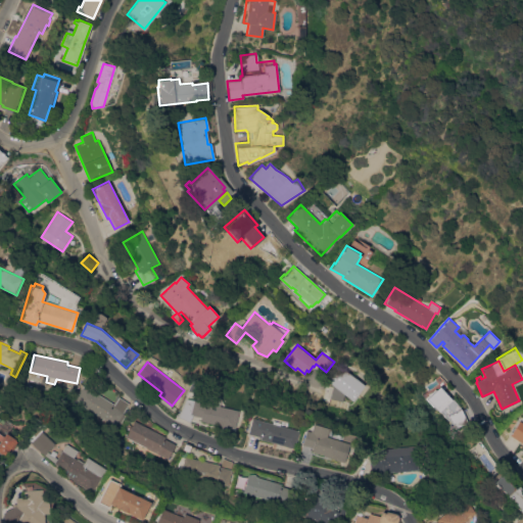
[(345,401),(332,398),(335,385),(330,382),(341,366),(367,384),(354,400),(346,394),(345,401)]
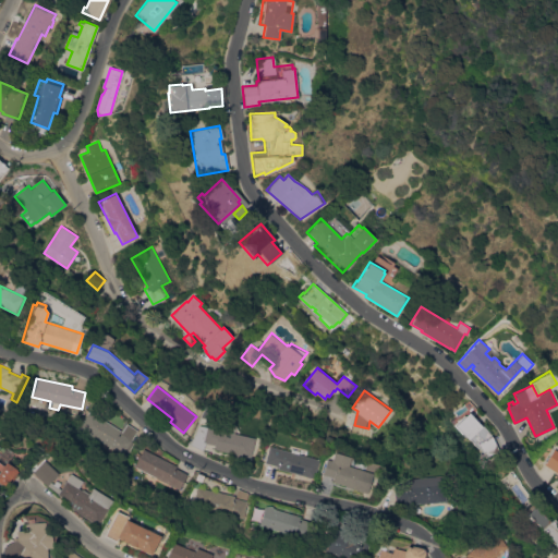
[(138,431),(132,440),(135,443),(120,468),(111,462),(118,451),(80,427),(89,411),(123,432),(128,424),(138,431)]
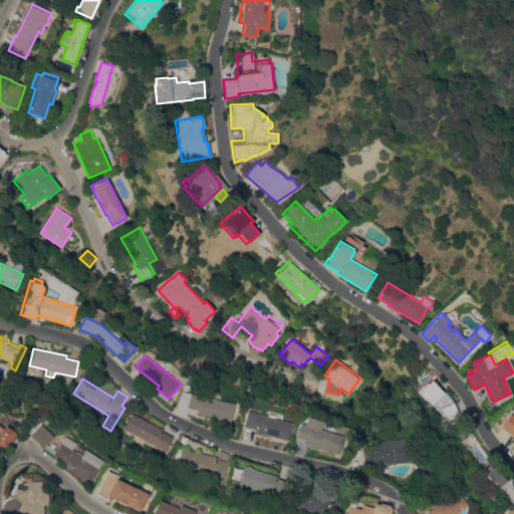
[(430,380),(418,392),(446,422),(458,410),(430,380)]
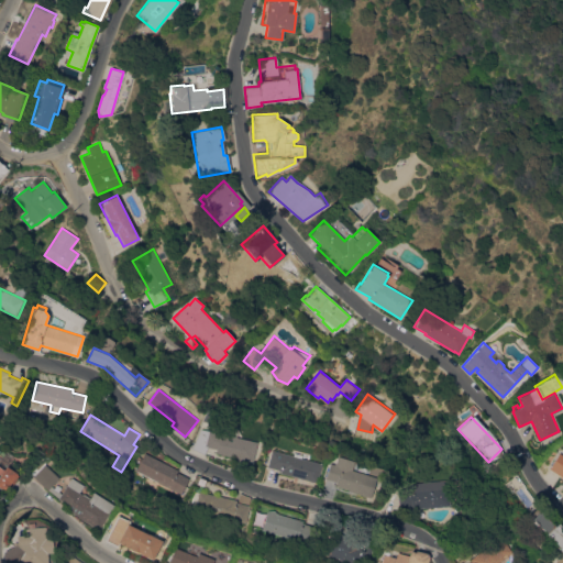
[(223,433),(224,428),(239,431),(238,437),(258,442),(253,463),(230,457),(230,456),(217,453),(217,449),(208,446),(205,454),(192,448),(200,431),(206,433),(206,430),(223,433)]
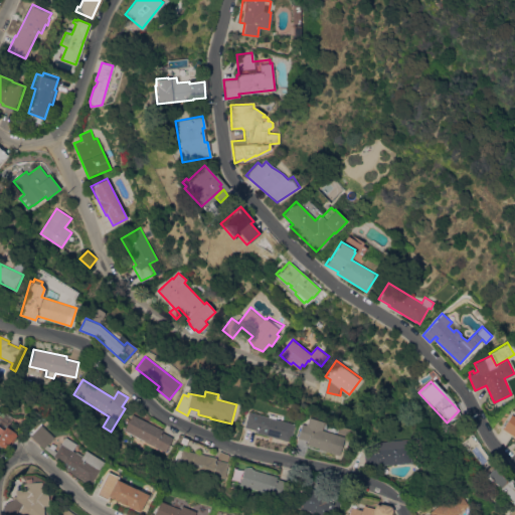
[(256,433),(258,431),(244,426),(248,411),(269,416),(270,413),(277,415),(276,418),(295,423),(291,442),(256,433)]
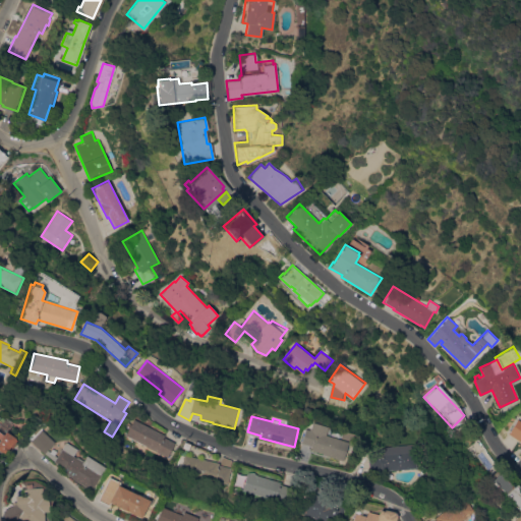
[(7,450),(5,453),(3,452),(2,453),(0,451),(0,418),(3,421),(5,419),(12,425),(7,431),(17,439),(16,442),(9,452),(7,450)]
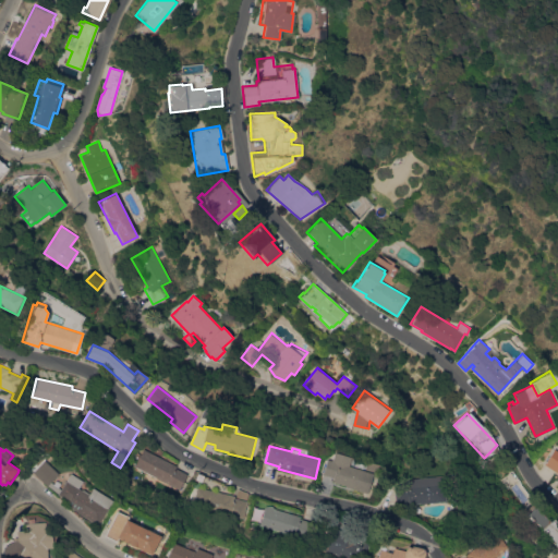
[(557,473),(544,464),(554,448),(557,450),(557,473)]
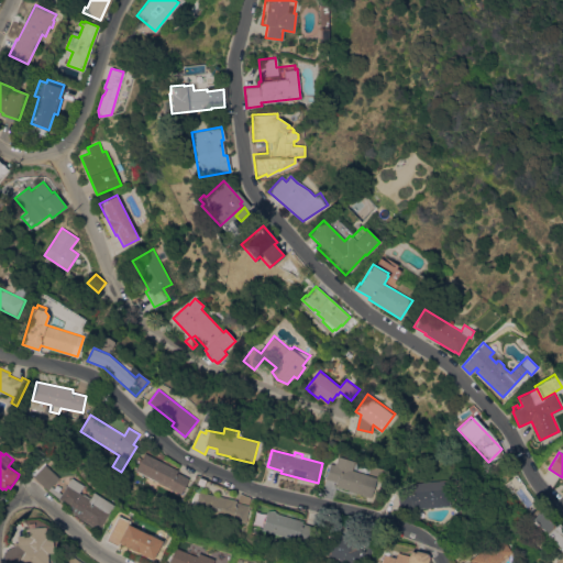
[(178,470),(177,472),(189,478),(186,487),(188,488),(186,494),(183,492),(181,493),(136,471),(145,453),(178,470)]
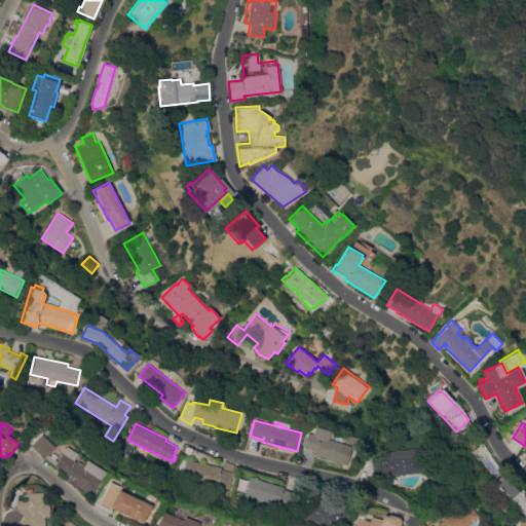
[(353,446),(347,464),(327,458),(327,457),(314,453),(315,450),(304,447),(309,433),(314,434),(316,425),(332,430),(330,439),(353,446)]
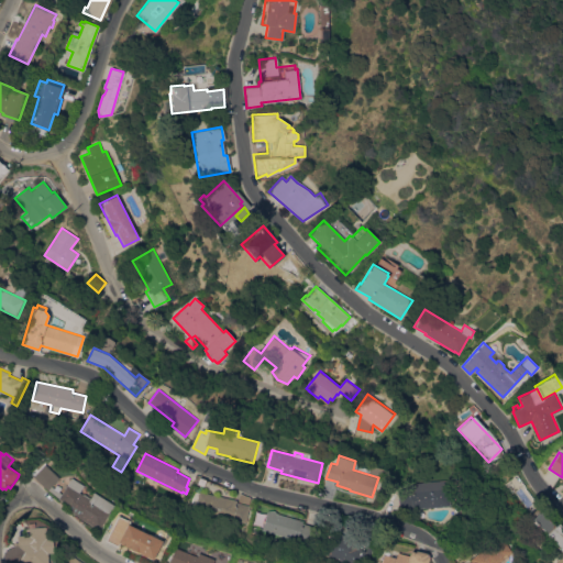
[(57,479),(52,486),(62,494),(72,477),(84,485),(80,492),(90,498),(94,493),(113,505),(110,511),(110,512),(99,530),(78,517),(79,516),(67,509),(69,506),(58,498),(48,489),(47,490),(33,476),(43,465),(57,479)]
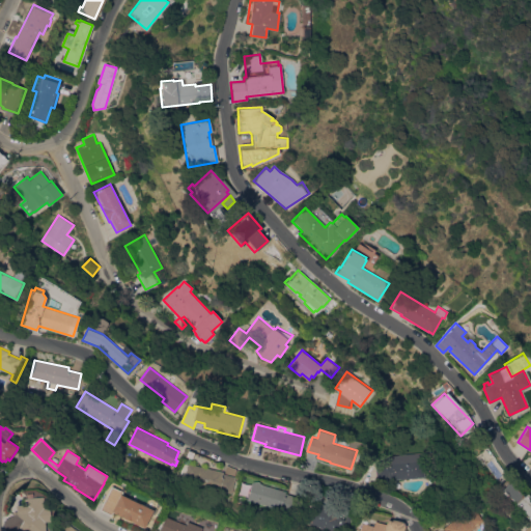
[(428,451),(430,465),(424,466),(425,477),(402,479),(401,478),(391,479),(389,456),(428,451)]
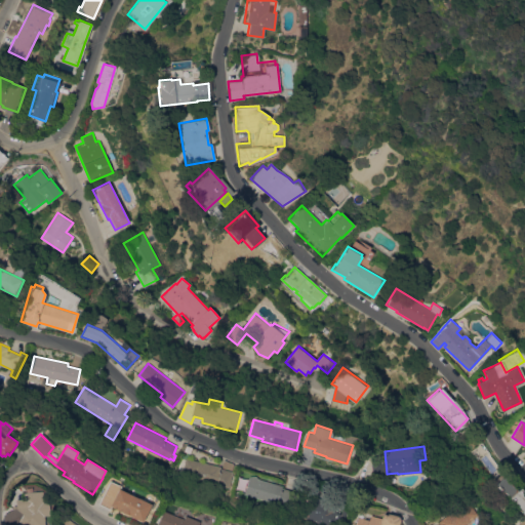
[(371,457),(382,455),(385,471),(373,472),(371,457)]
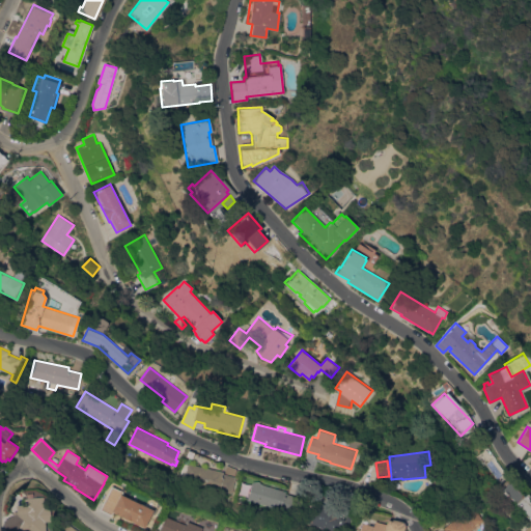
[(232,492),(184,482),(188,465),(224,472),(223,474),(225,474),(226,466),(236,470),(232,492)]
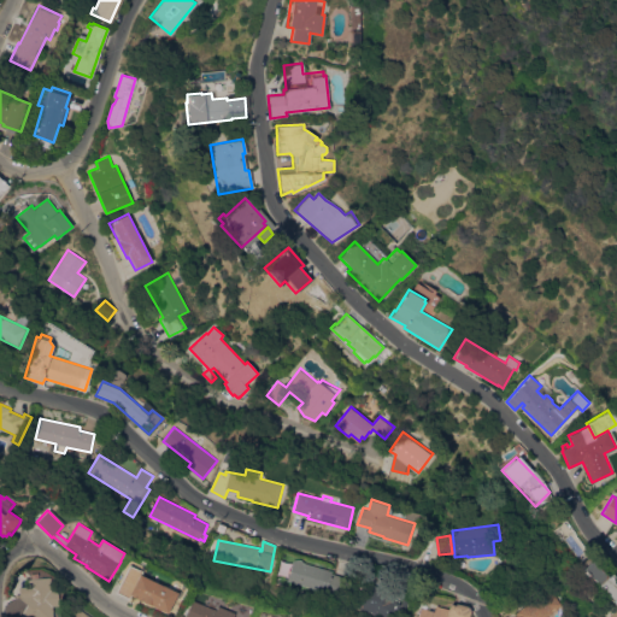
[(292,566),(294,560),(295,560),(295,559),(299,559),(301,559),(304,562),(303,563),(333,571),(331,574),(345,577),(339,595),(327,592),(324,598),(298,589),(299,583),(288,580),(288,577),(280,575),(282,563),(292,566)]
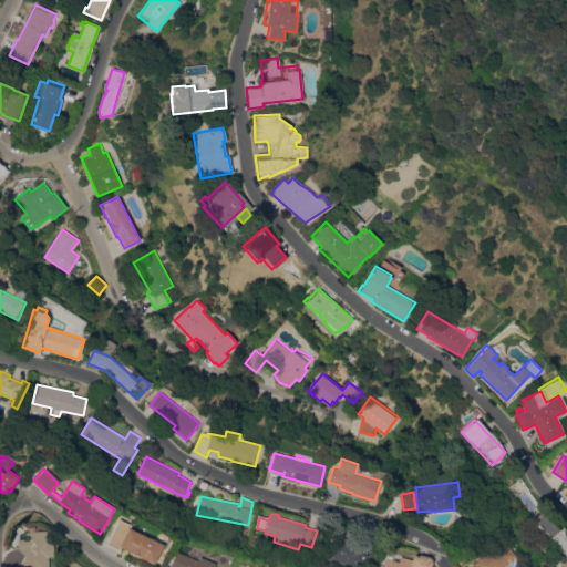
[(566,554),(565,552),(564,553),(554,544),(555,543),(540,527),(539,528),(536,525),(537,524),(536,523),(544,514),(559,529),(563,526),(566,532),(564,534),(566,537),(566,554)]
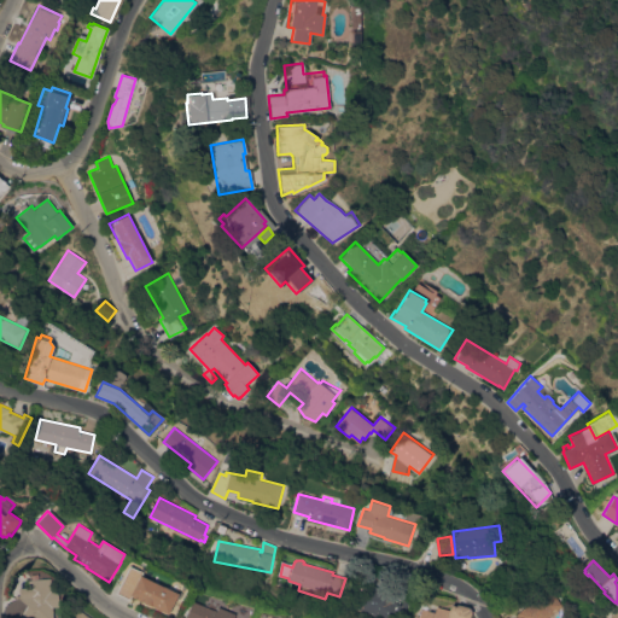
[(132,596),(129,599),(117,593),(129,566),(143,572),(141,576),(179,594),(169,614),(132,596)]
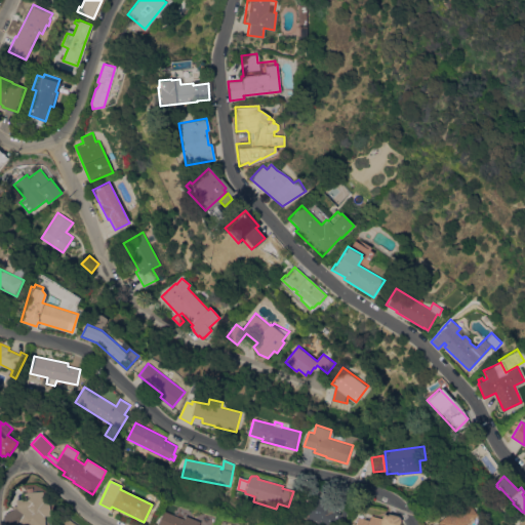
[(28,498),(27,492),(43,491),(43,496),(49,495),(50,516),(45,516),(45,524),(4,524),(4,516),(13,509),(12,506),(15,505),(16,499),(28,498)]
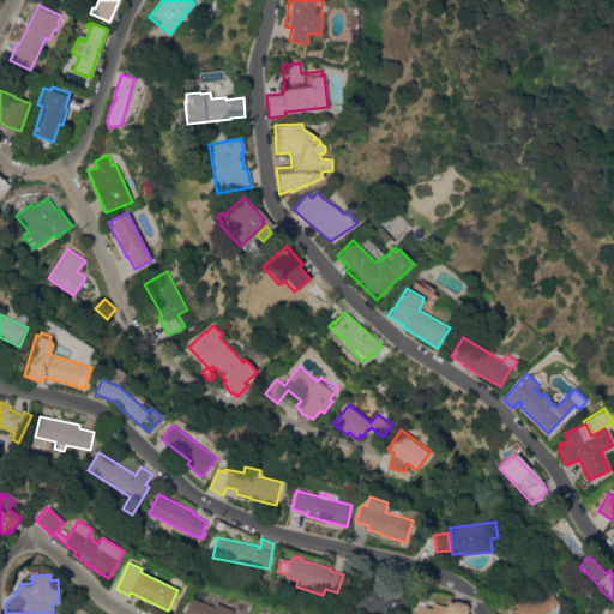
[(399,613),(368,613),(365,613),(366,608),(360,606),(368,581),(393,589),(390,597),(399,601),(403,591),(408,593),(399,613)]
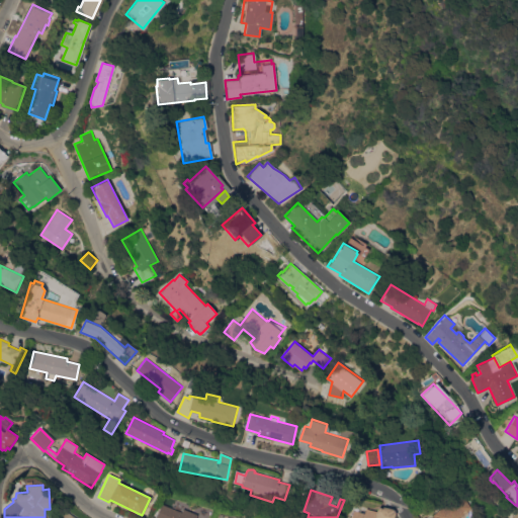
[(432,517),(435,516),(433,514),(461,493),(472,508),(458,517),(432,517)]
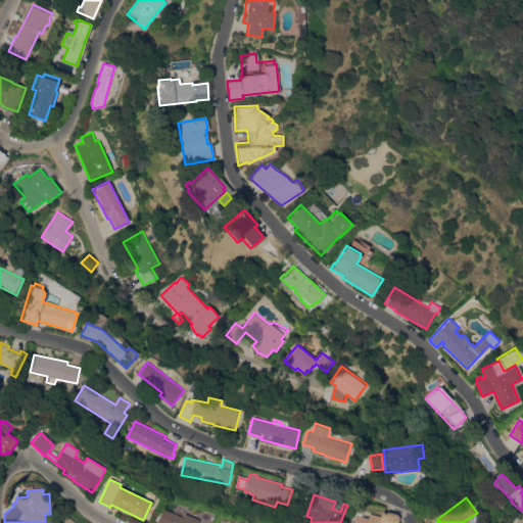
[(156,522),(162,509),(196,522),(156,522)]
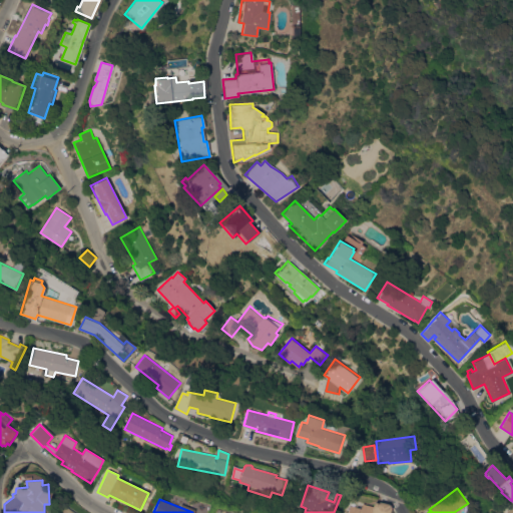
[(391,512),(348,512),(351,505),(362,508),(363,503),(373,506),(374,504),(376,502),(381,503),(381,502),(390,504),(390,505),(392,505),(391,506),(392,507),(392,508),(391,512)]
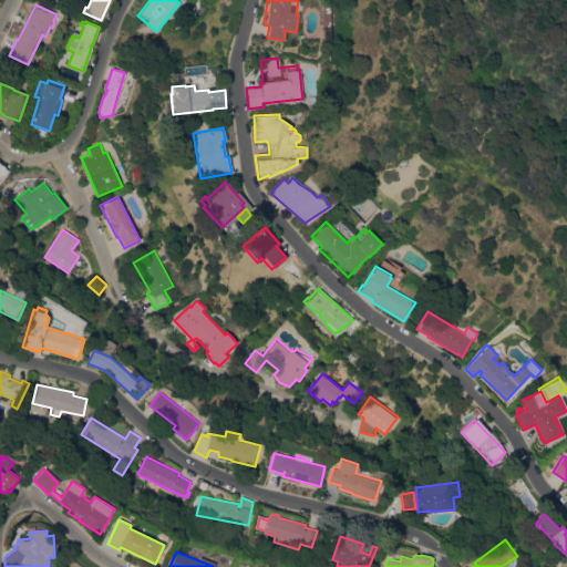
[(63,566),(70,557),(84,566),(63,566)]
